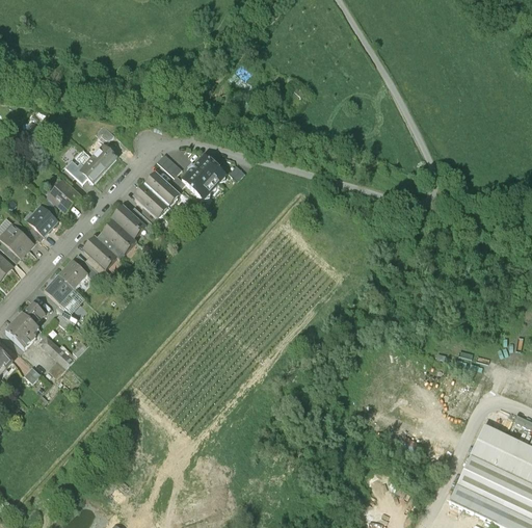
[(37,127),(31,122),(26,129),(32,133),(37,127)]
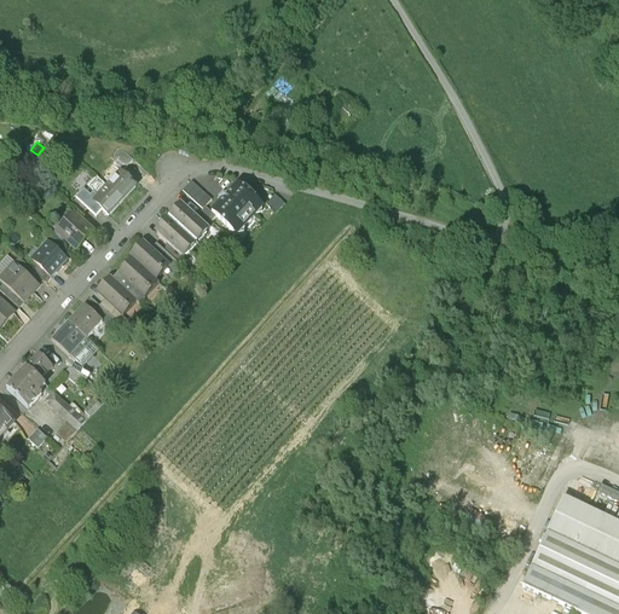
[(111,155),(123,166),(133,156),(121,144),(111,155)]
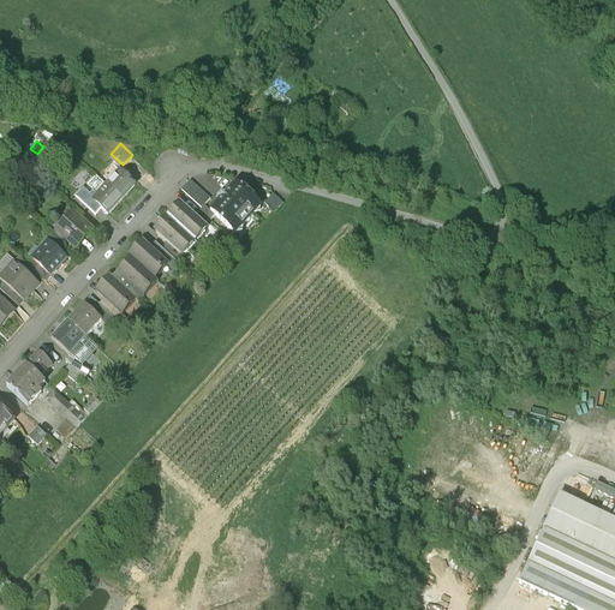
[(106,181),(121,196),(136,180),(120,166),(106,181)]
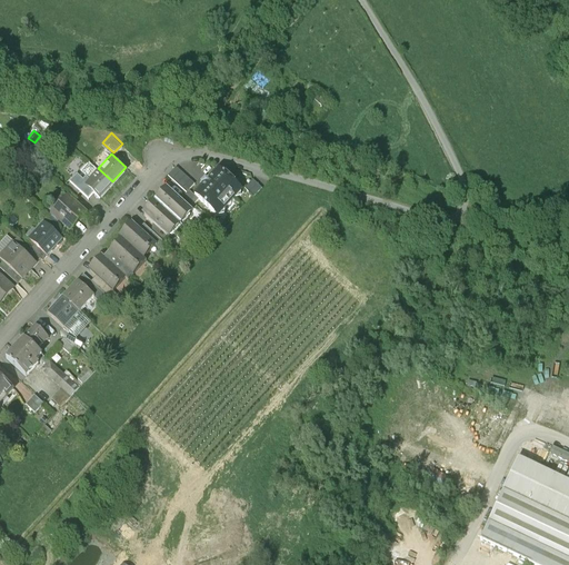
[(99,195),(112,181),(98,168),(89,160),(81,169),(86,174),(83,177),(77,171),(70,179),(70,180),(80,189),(88,196),(93,190),(99,195)]
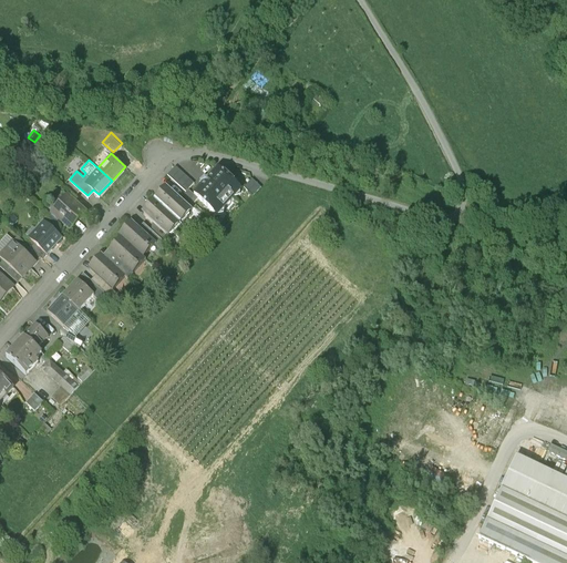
[(175,162),(167,172),(186,188),(188,186),(194,180),(175,162)]
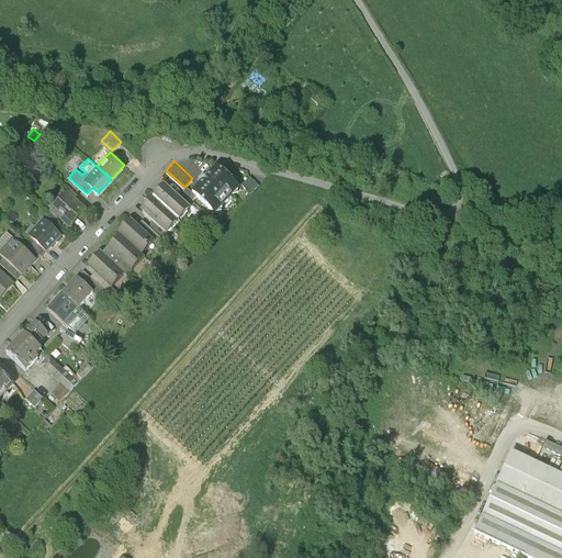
[(202,179),(192,189),(197,193),(212,208),(218,200),(222,203),(232,191),(229,189),(236,181),(216,164),(206,174),(202,170),(198,175),(202,179)]
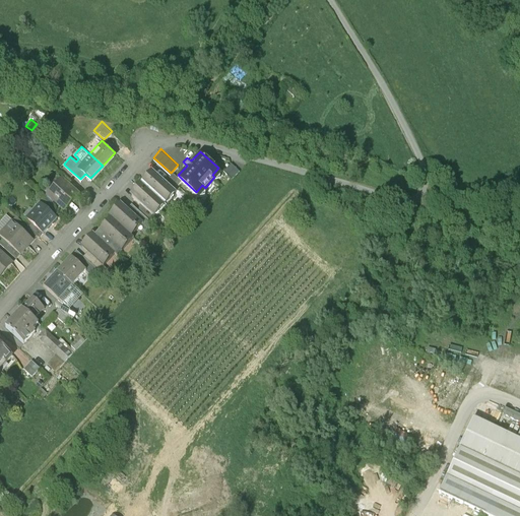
[(231,160),(223,169),(232,177),(239,169),(231,160)]
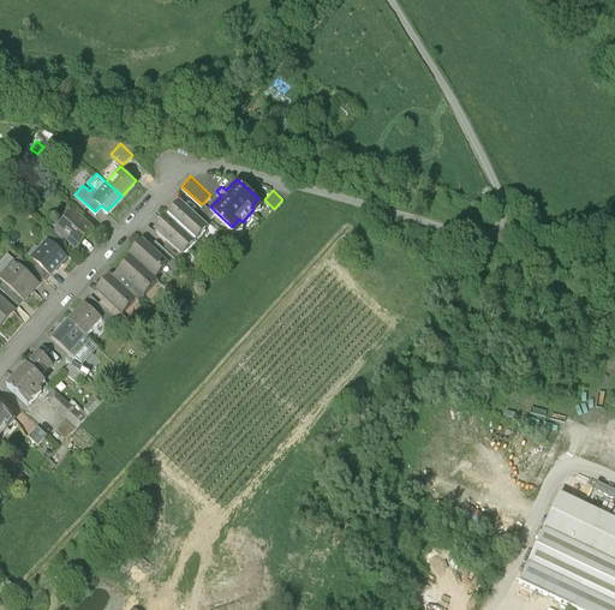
[(82,209),(87,204),(76,195),(71,199),(82,209)]
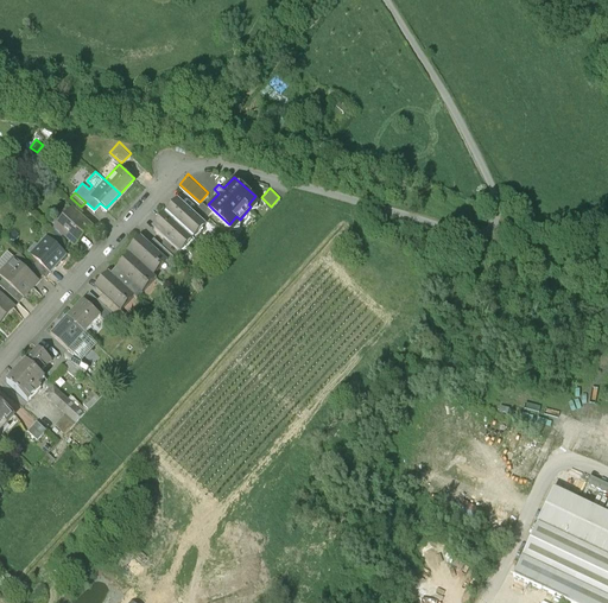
[(166,211),(191,234),(197,228),(201,228),(203,226),(203,223),(202,222),(203,221),(204,221),(194,211),(179,197),(166,211)]
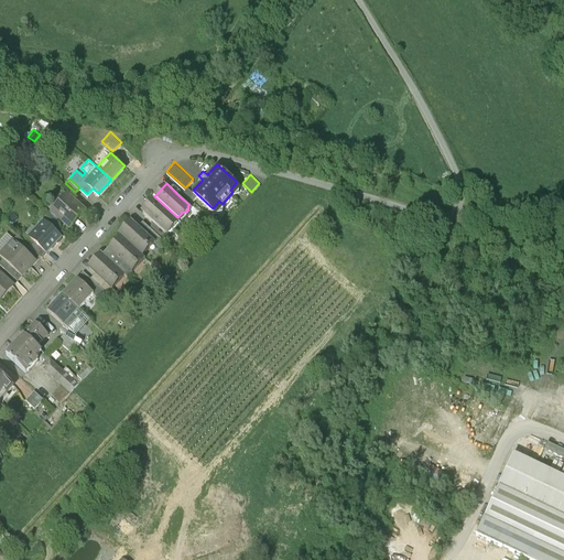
[(184,191),(193,198),(197,194),(193,190),(187,185),(185,187),(183,190),(184,191)]
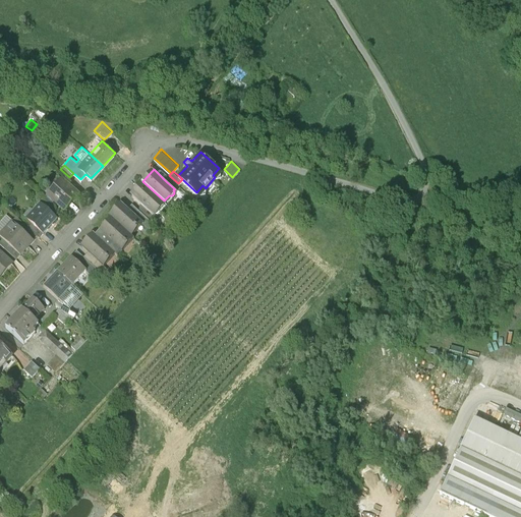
[(170,176),(166,181),(175,189),(174,189),(175,190),(180,185),(178,183),(170,176)]
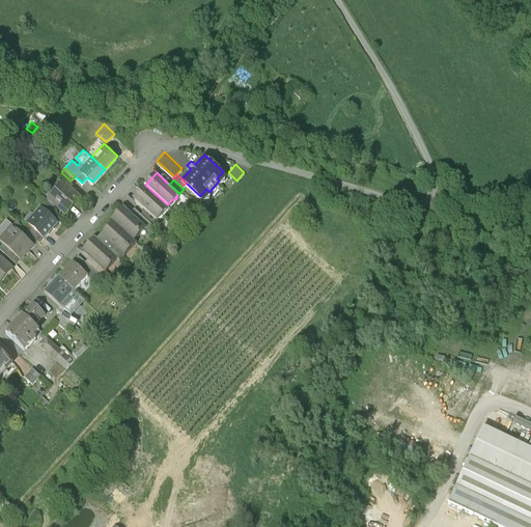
[(48,196),(65,212),(80,196),(63,181),(48,196)]
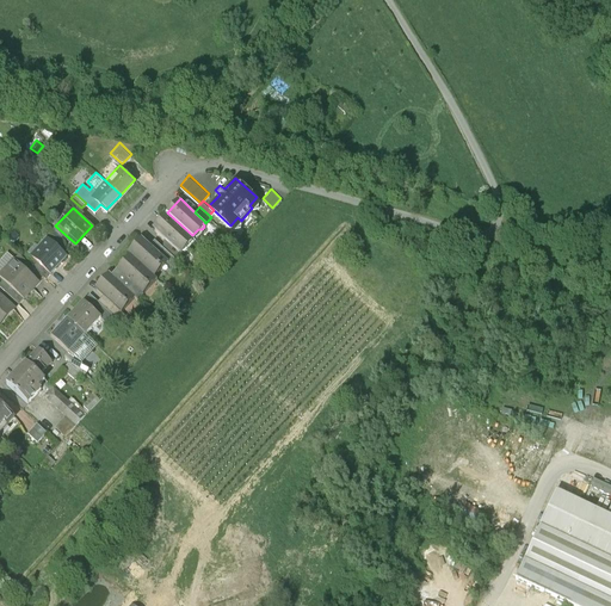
[(155,227),(168,240),(179,249),(181,247),(181,248),(184,248),(186,246),(186,243),(185,242),(192,235),(167,212),(155,227)]
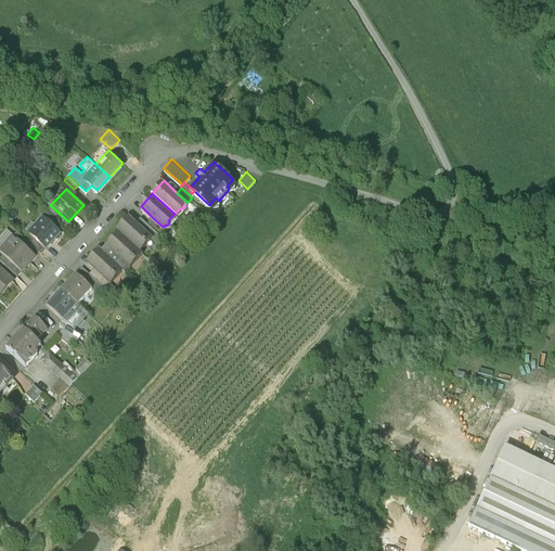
[(34,235),(46,246),(60,231),(42,215),(36,222),(37,225),(30,232),(34,235)]
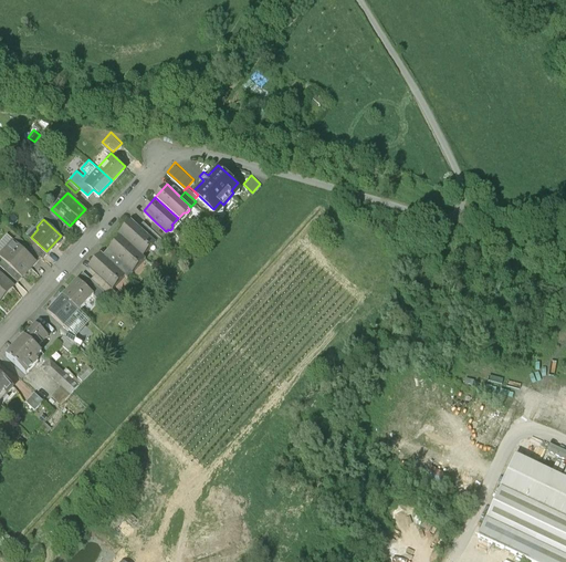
[(123,236),(143,255),(155,241),(153,239),(154,238),(139,225),(133,219),(119,233),(123,236)]
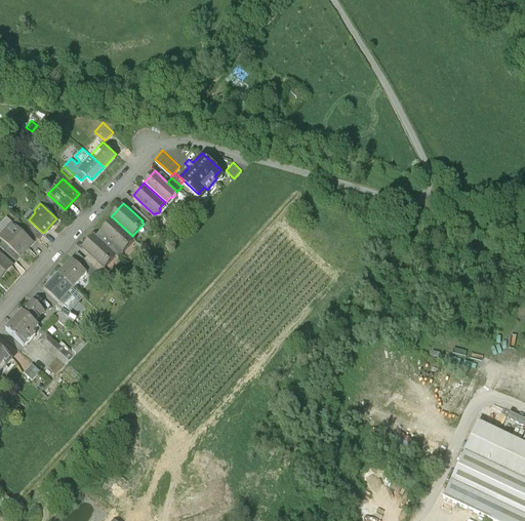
[(144,224),(151,230),(155,225),(151,219),(140,211),(132,203),(129,208),(143,221),(142,222),(144,224)]
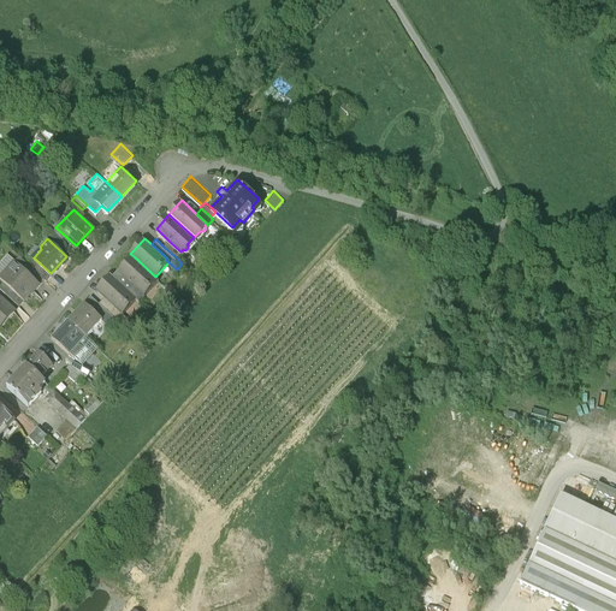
[(165,248),(177,257),(182,253),(181,251),(170,242),(165,248)]
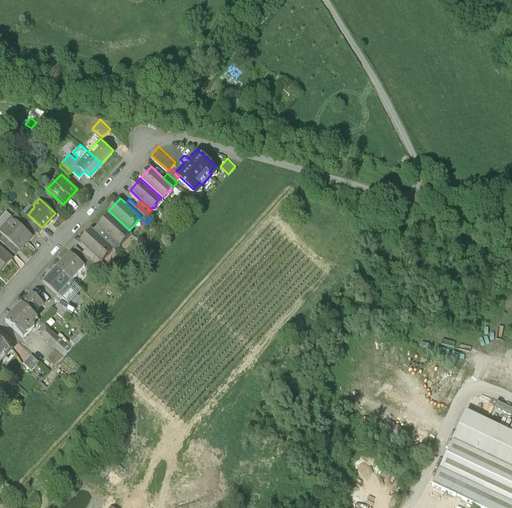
[(19,248),(32,234),(21,224),(6,210),(0,216),(0,230),(2,232),(19,248)]
